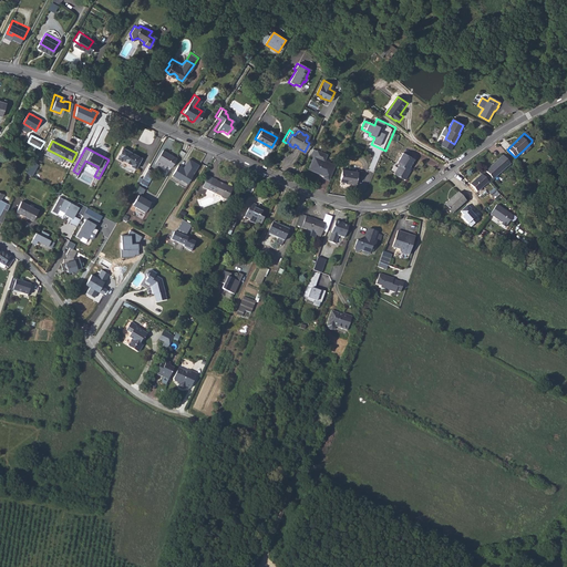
[(178,155),(164,147),(158,158),(169,163),(173,165),(178,155)]
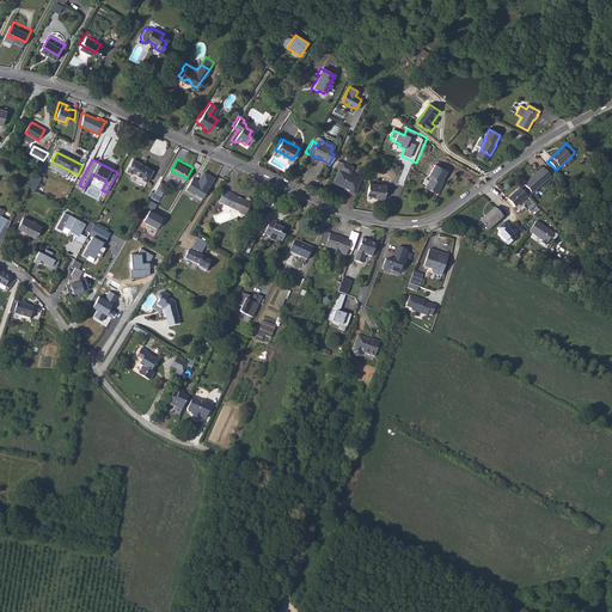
[(146,182),(152,170),(132,160),(126,172),(132,175),(132,173),(141,177),(141,179),(146,182)]
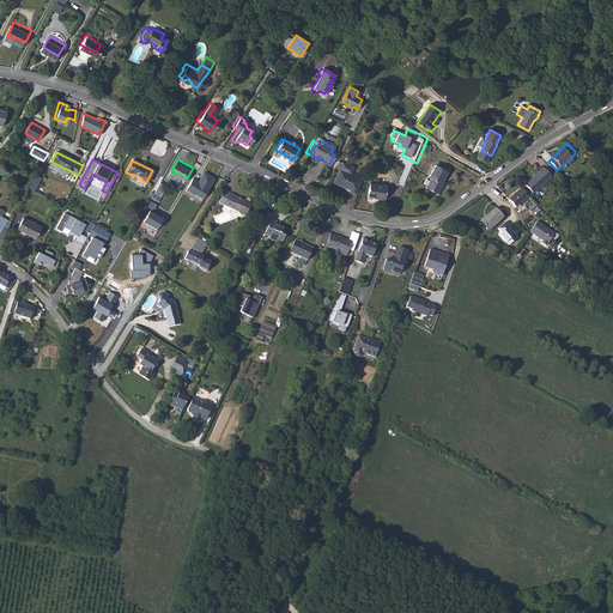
[(347,168),(340,164),(338,170),(339,171),(333,184),(347,193),(347,194),(352,198),(359,183),(347,176),(344,175),(347,168)]
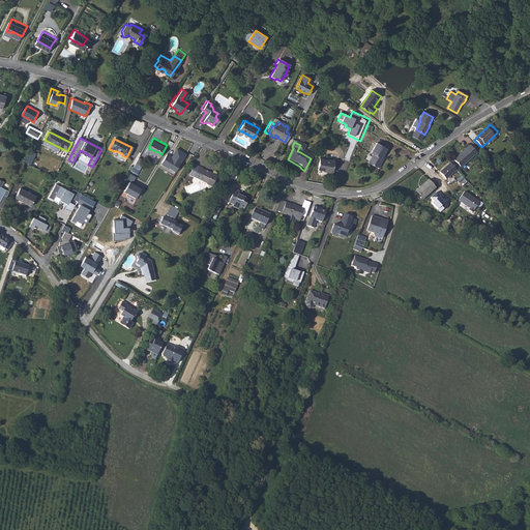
[(371,153),(372,154),(367,163),(378,168),(383,159),(381,158),(386,149),(376,143),(371,153)]
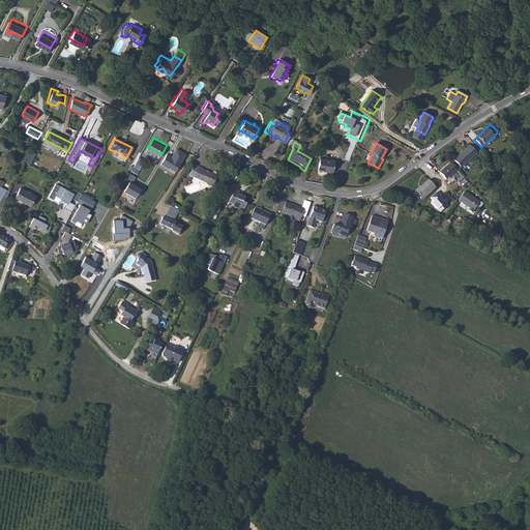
[(477,154),(470,146),(454,160),(462,169),(477,154)]
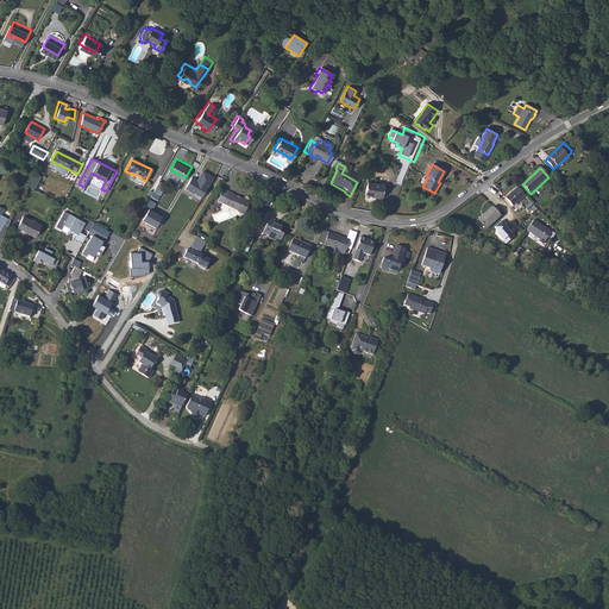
[(170,170),(168,174),(180,180),(182,175),(170,170)]
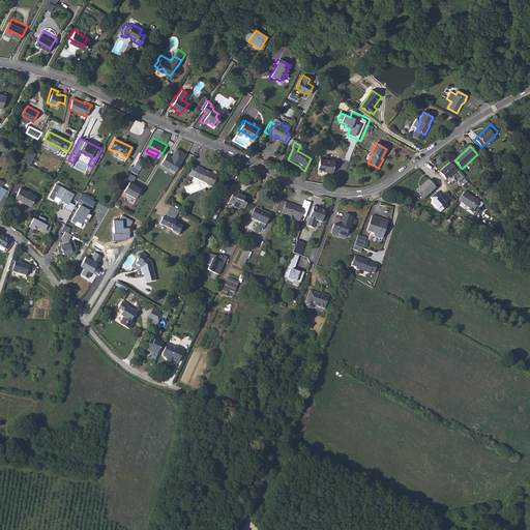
[(186,153),(176,148),(172,157),(165,154),(159,165),(176,174),(186,153)]
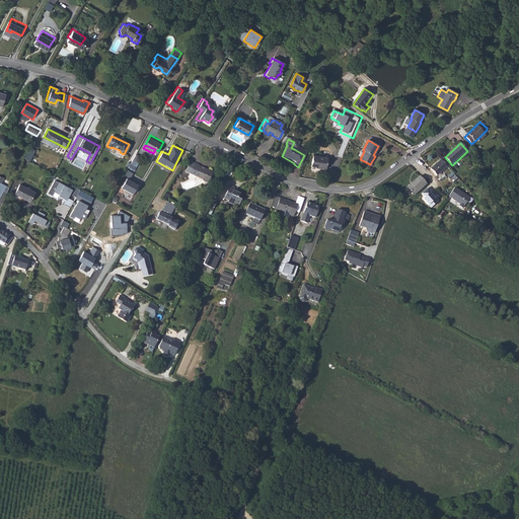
[(28,149),(24,157),(29,160),(33,151),(28,149)]
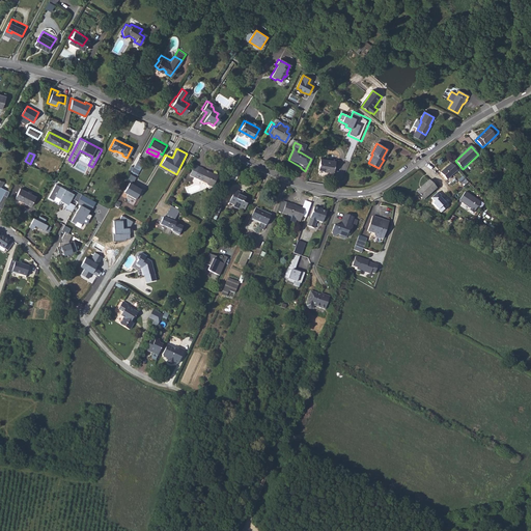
[(143,159),(139,157),(134,166),(138,168),(143,159)]
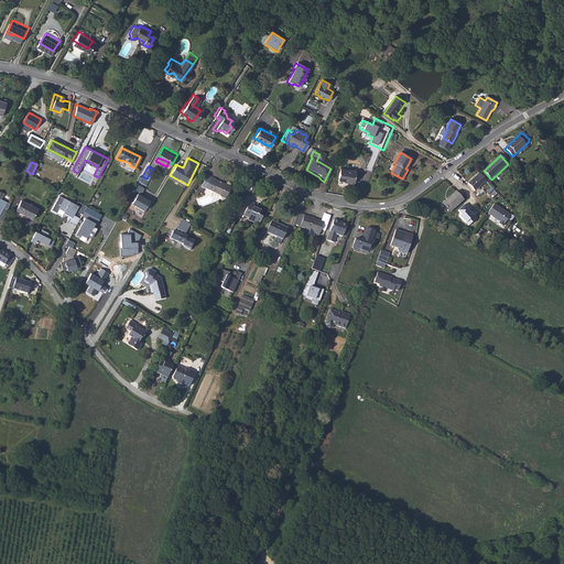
[(339,169),(338,181),(354,183),(356,171),(339,169)]
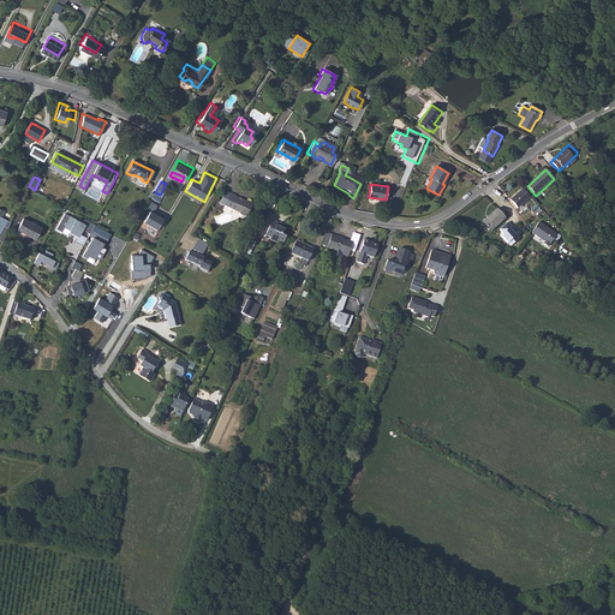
[(530,197),(521,190),(509,201),(518,209),(530,197)]
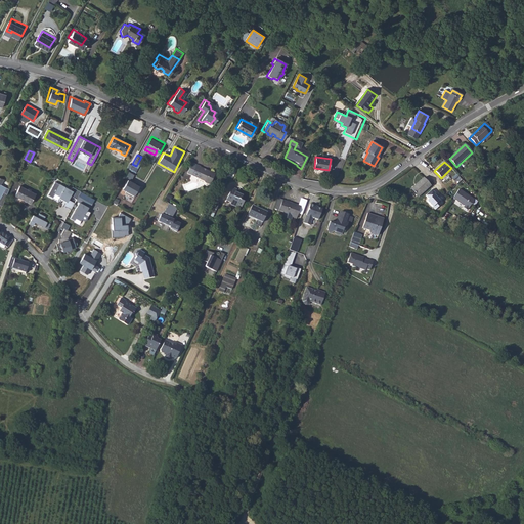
[(194,171),(190,168),(188,172),(206,182),(206,184),(209,186),(211,185),(217,176),(202,168),(202,167),(199,165),(198,165),(194,171)]
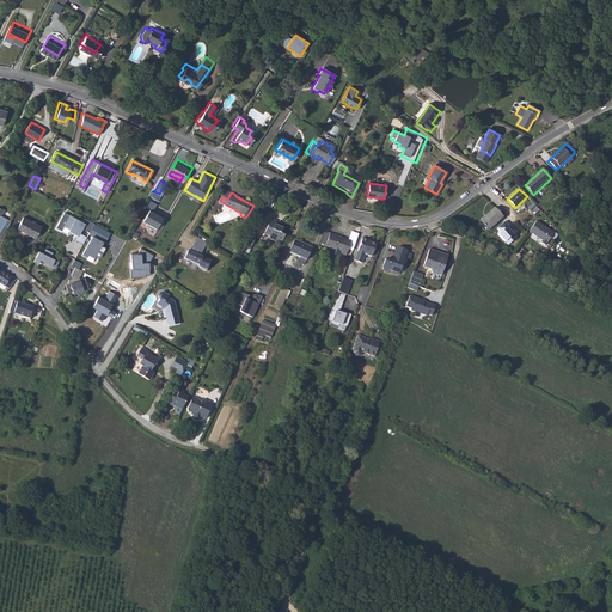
[(158,204),(150,200),(139,219),(157,230),(164,218),(153,212),(158,204)]
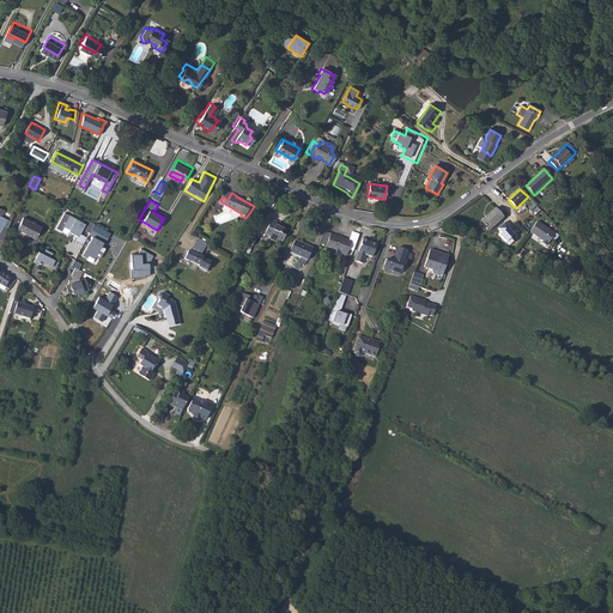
[(534,204),(529,208),(535,214),(540,210),(534,204)]
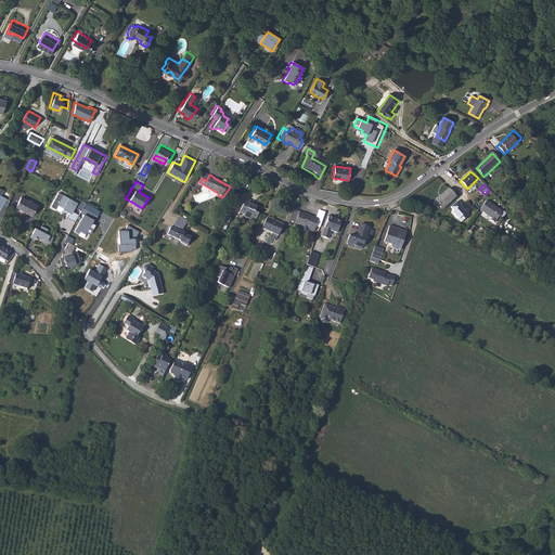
[(453,197),(447,189),(433,202),(440,209),(453,197)]
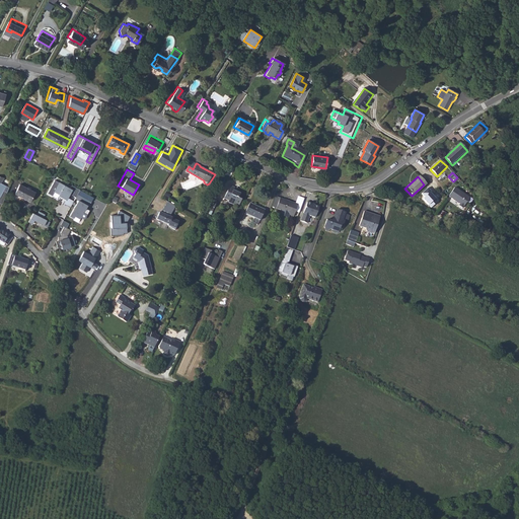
[(74,190),(55,179),(47,194),(70,207),(73,201),(69,199),(74,190)]
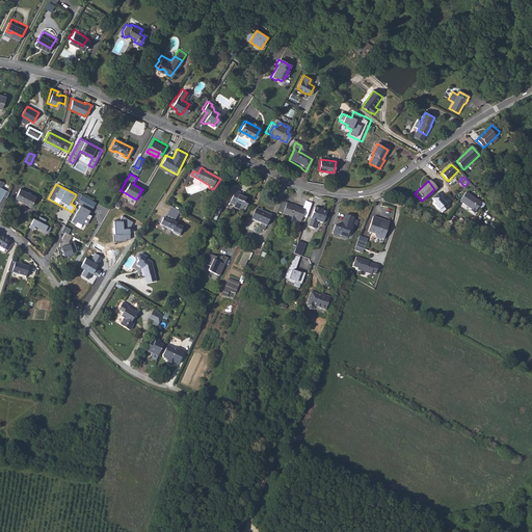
[(35,195),(19,188),(15,197),(31,205),(35,195)]
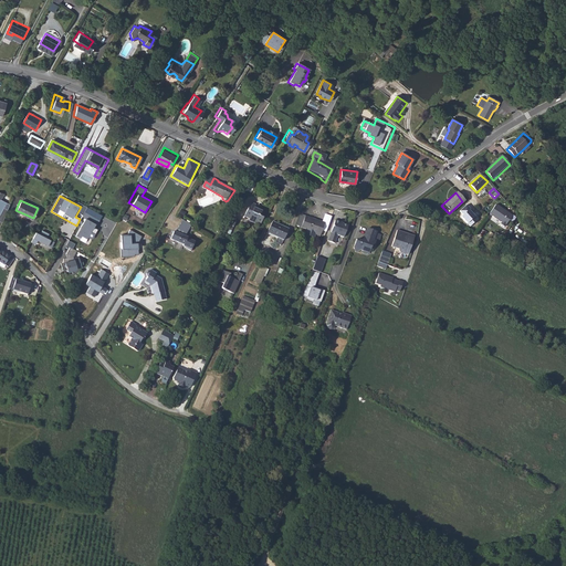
[(513,216),(496,205),(490,215),(502,223),(501,224),(505,227),(513,216)]
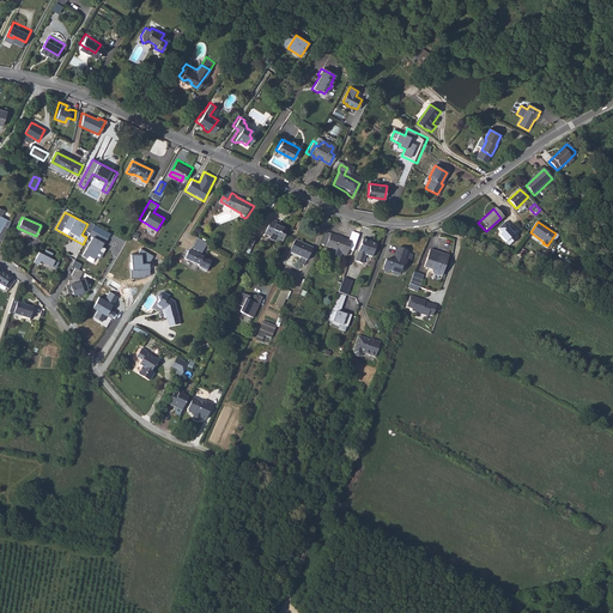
[(277,225),(272,223),(265,237),(269,240),(268,241),(275,244),(277,243),(281,246),(285,240),(281,237),(284,232),(275,229),(277,225)]
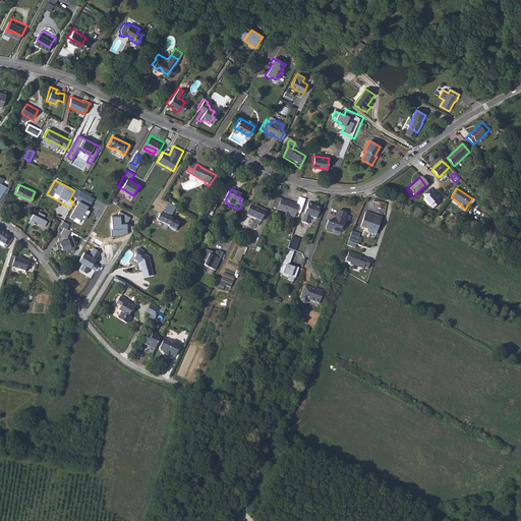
[(423,200),(432,211),(442,204),(429,189),(424,194),(427,197),(423,200)]
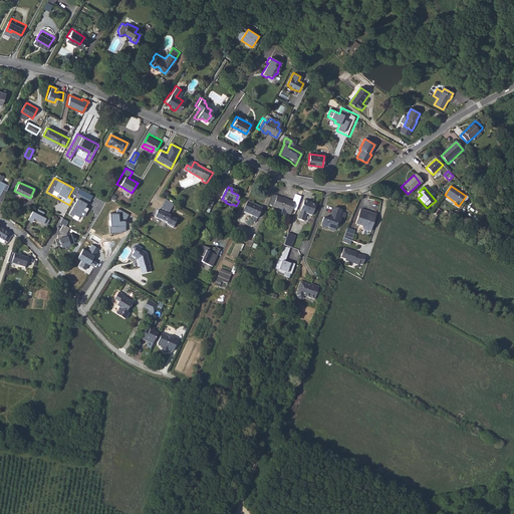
[(90,199),(76,192),(74,196),(77,198),(70,212),(74,214),(75,212),(79,215),(83,209),(86,211),(88,207),(85,205),(86,203),(87,203),(90,199)]
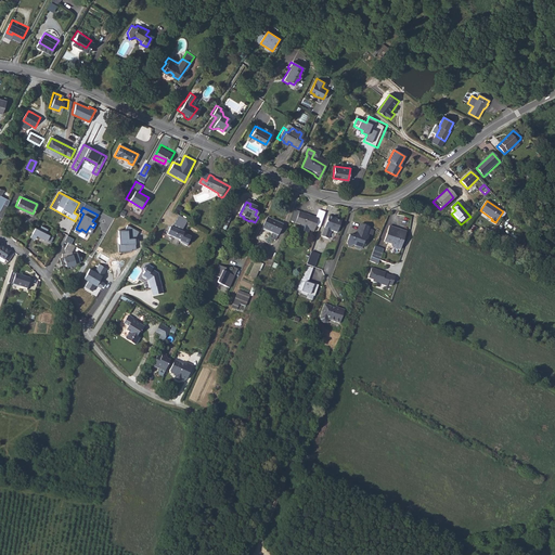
[(309,214),(299,209),(295,221),(300,223),(299,228),(308,231),(309,228),(313,230),(318,217),(313,215),(313,216),(308,215),(309,214)]
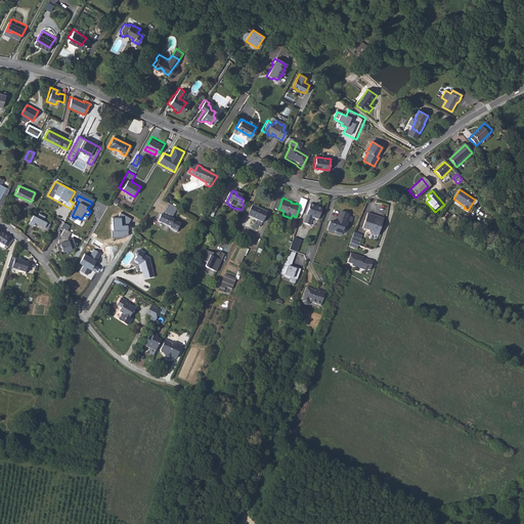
[(220,205),(213,202),(210,210),(216,213),(220,205)]
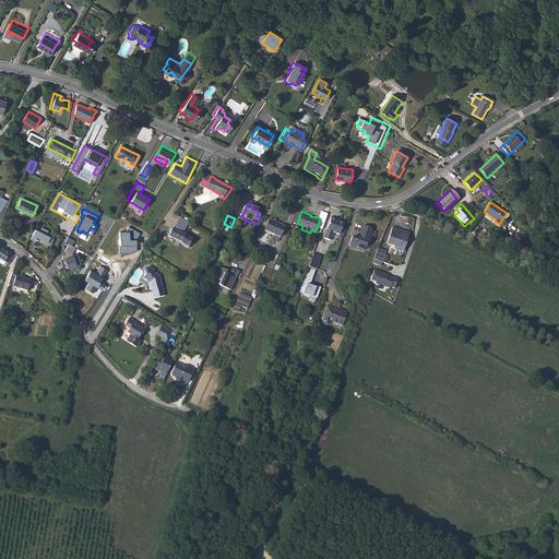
[(190,222),(182,216),(177,224),(182,227),(183,226),(186,227),(190,222)]
